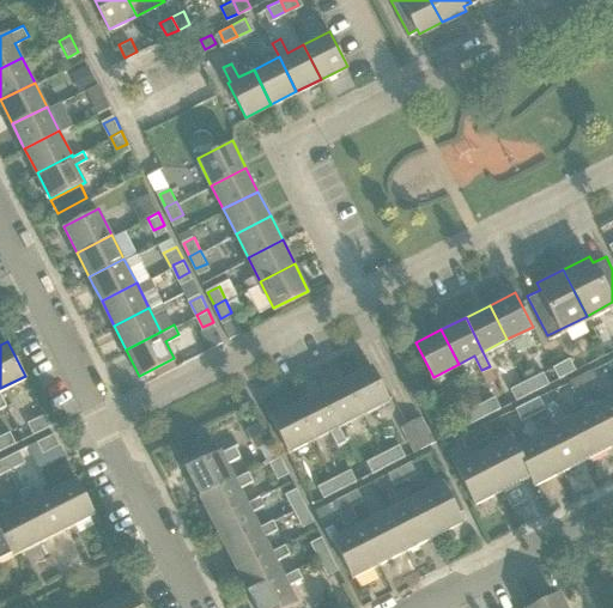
[(565,358),(553,365),(559,376),(571,370),(565,358)]
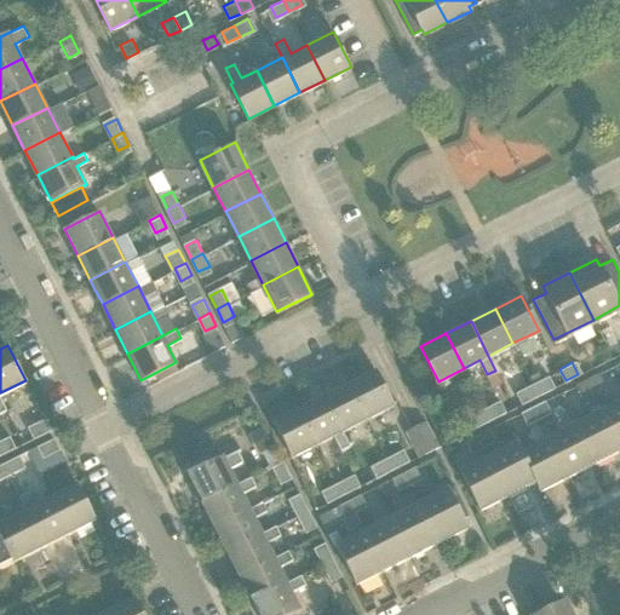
[(350,381),(367,417),(392,403),(375,369),(350,381)]
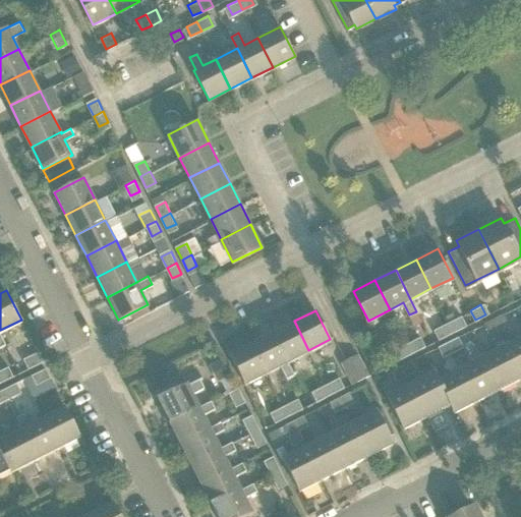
[(494,317),(499,328),(509,323),(504,311),(494,317)]
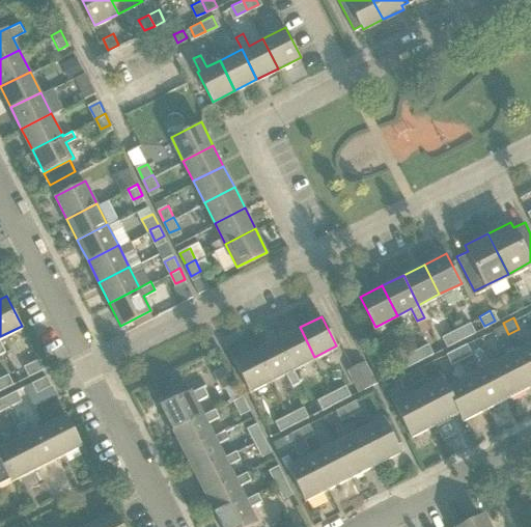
[(457,327),(463,336),(474,331),(469,322),(457,327)]
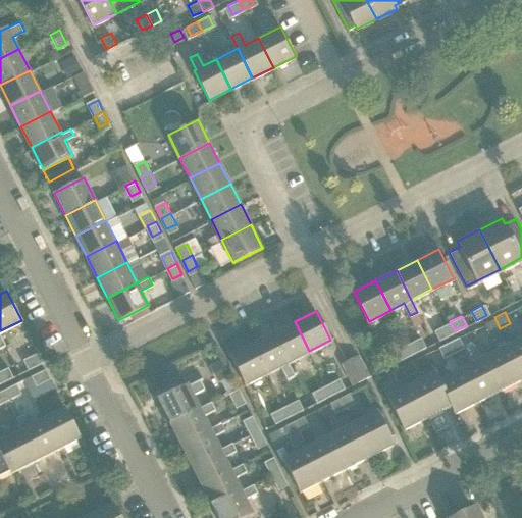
[(484,322),(489,333),(500,328),(494,317),(484,322)]
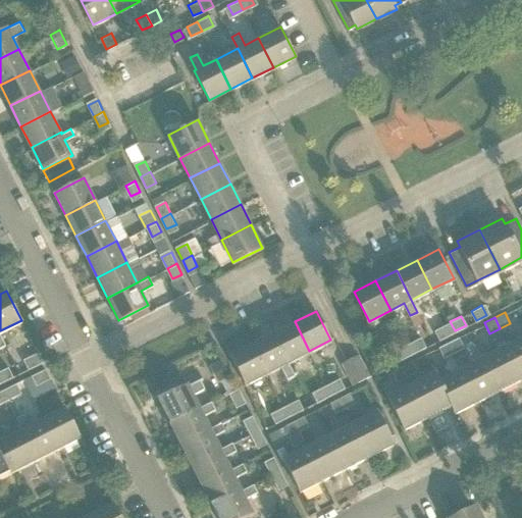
[(295,321),(273,332),(289,361),(309,351),(295,321)]
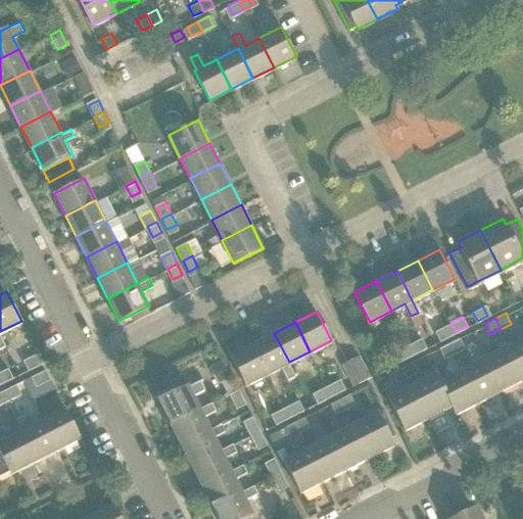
[(444,337),(456,331),(450,322),(440,327),(444,337)]
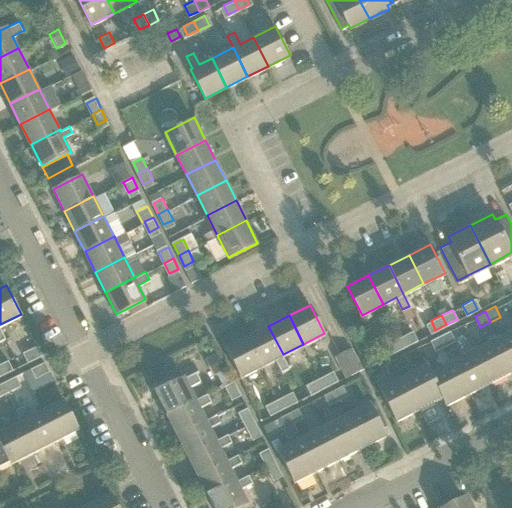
[(247,336),(262,365),(276,358),(282,370),(289,367),(283,354),(268,326),(247,336)]
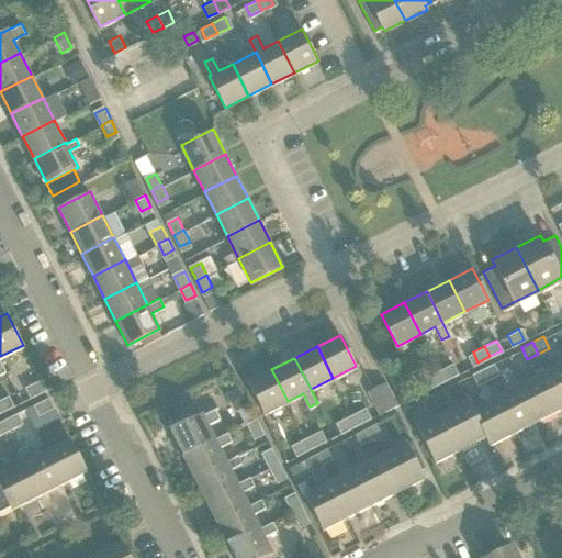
[(561,400),(561,360),(546,369),(561,400)]
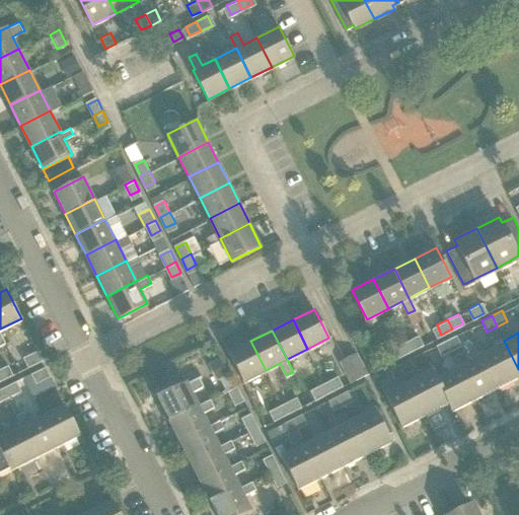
[(456,334),(446,339),(451,350),(461,345),(456,334)]
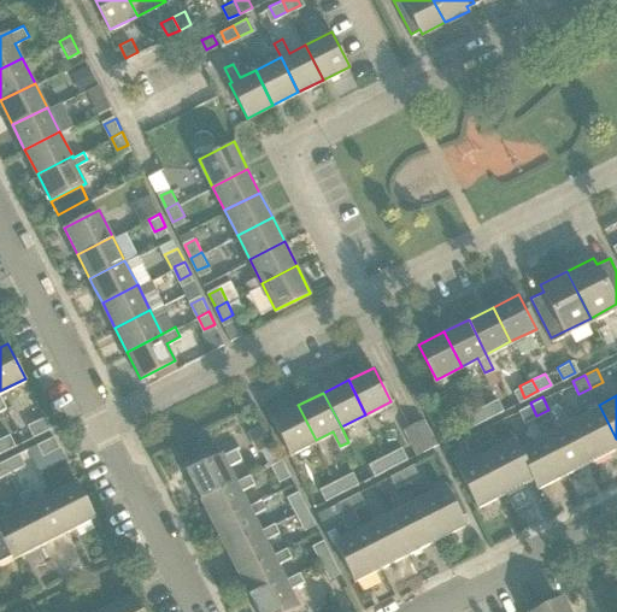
[(488,416),(500,410),(495,399),(482,405),(488,416)]
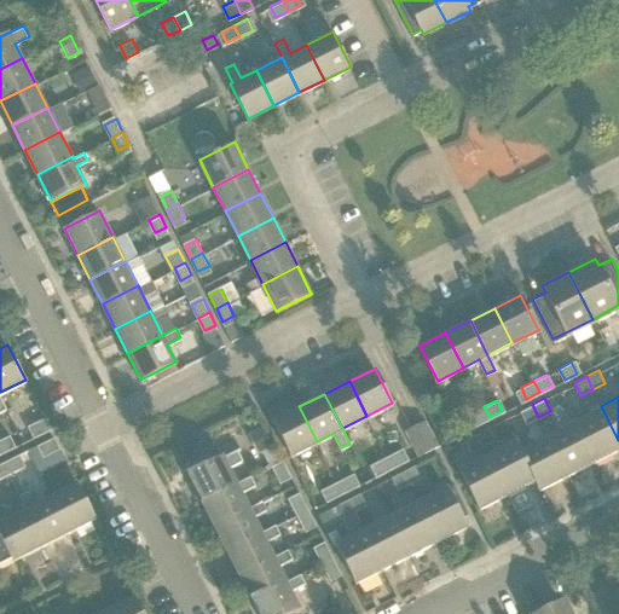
[(520,410),(526,423),(538,417),(532,404),(520,410)]
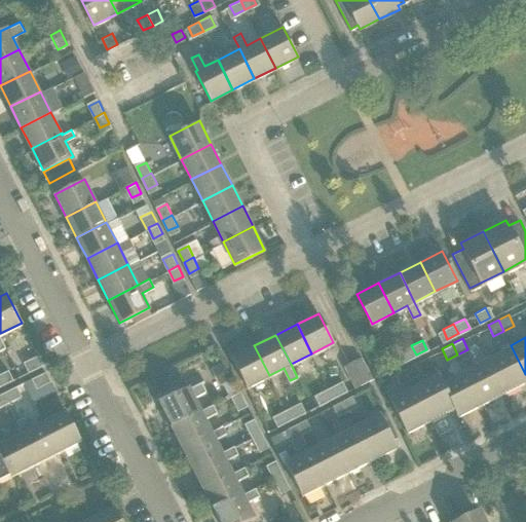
[(233,357),(248,386),(269,375),(254,345),(233,357)]
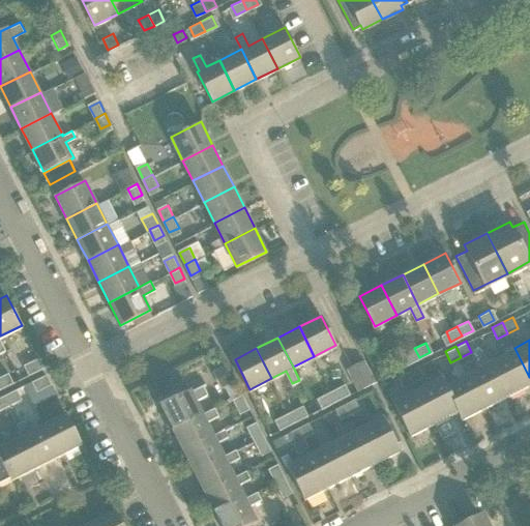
[(403,353),(408,363),(419,357),(414,348),(403,353)]
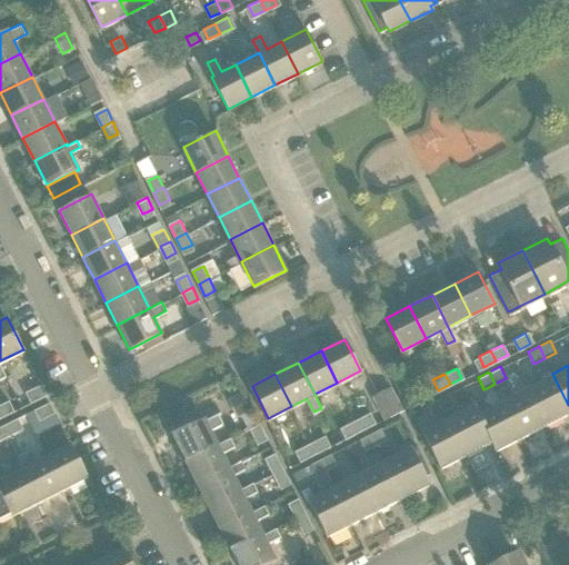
[(547,424),(568,412),(568,405),(552,374),(528,387),(547,424)]
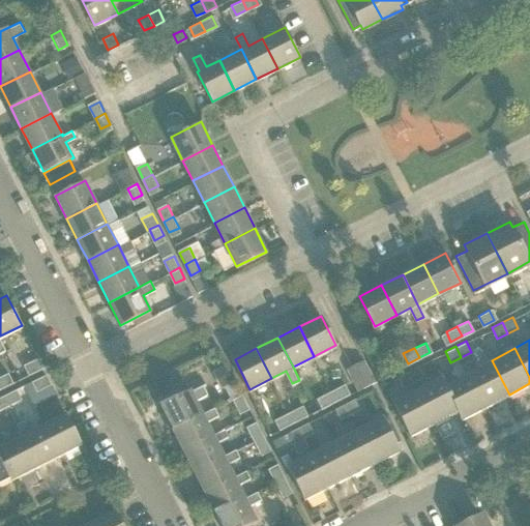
[(38,357),(27,362),(32,372),(43,367),(38,357)]
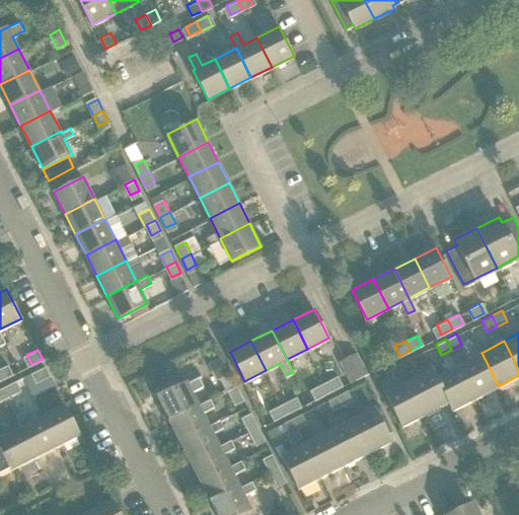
[(341,360),(350,379),(366,371),(356,352),(341,360)]
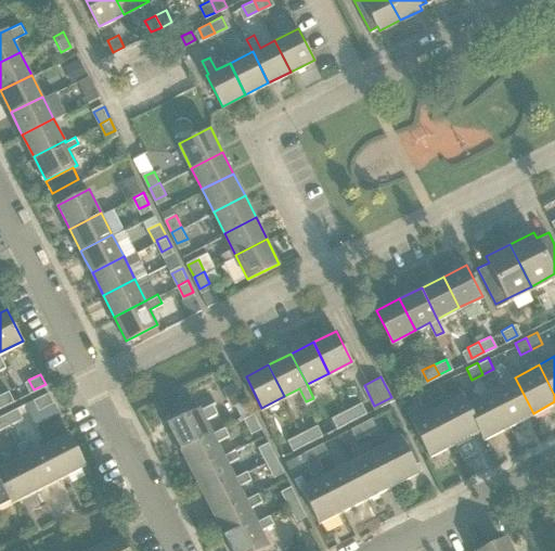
[(508,425),(533,413),(515,377),(490,389),(508,425)]
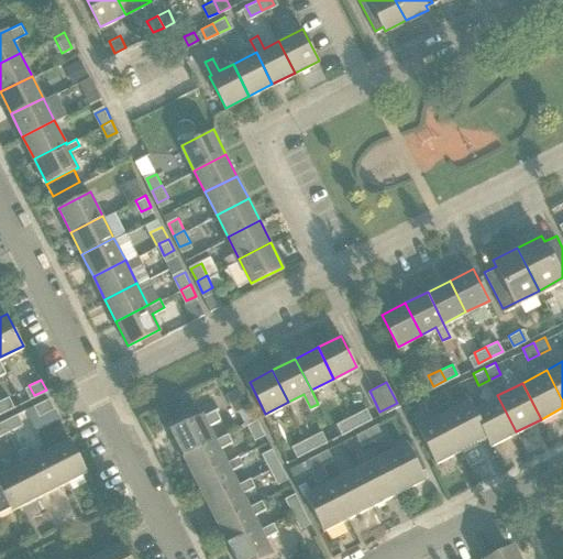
[(443,388),(432,393),(439,405),(449,399),(443,388)]
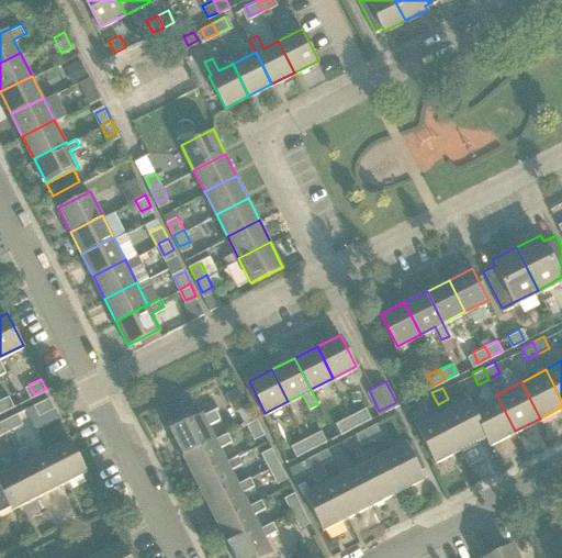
[(422,398),(427,410),(438,404),(431,392),(422,398)]
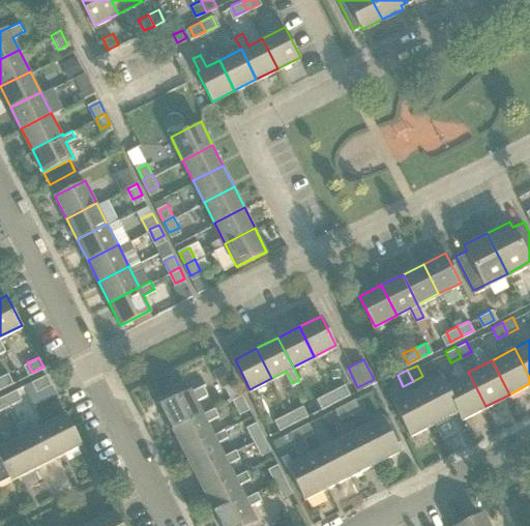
[(462,418),(486,406),(468,372),(445,383),(444,384),(458,410),(462,418)]
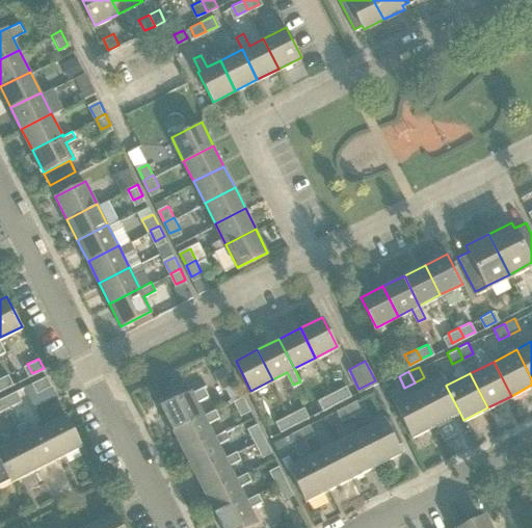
[(0,389),(10,384),(5,374),(0,376),(0,389)]
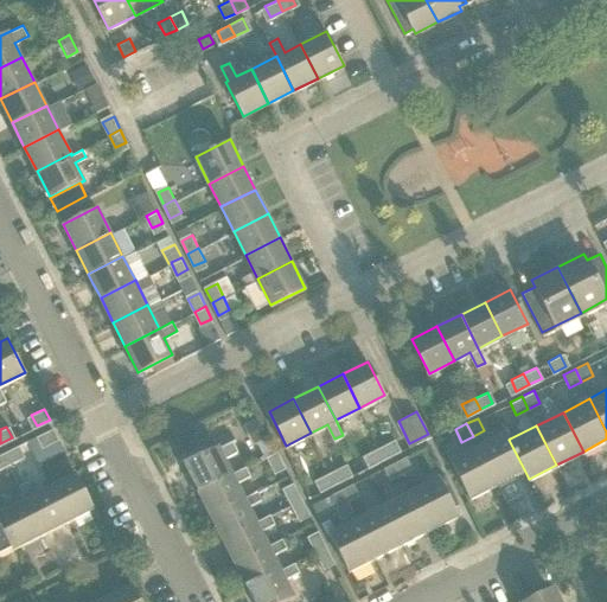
[(52,429),(40,435),(45,446),(58,440),(52,429)]
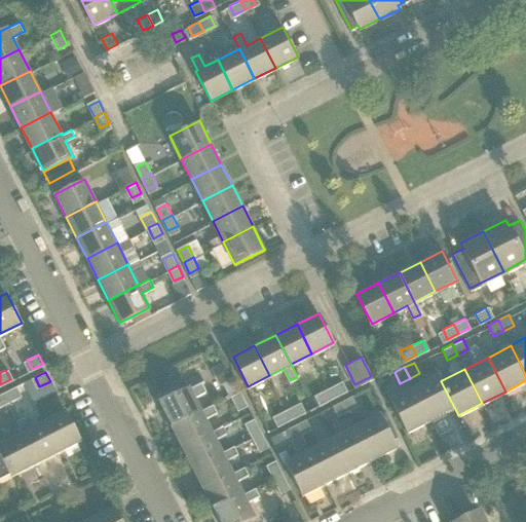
[(431,419),(454,407),(441,381),(442,380),(439,373),(414,385),(431,419)]
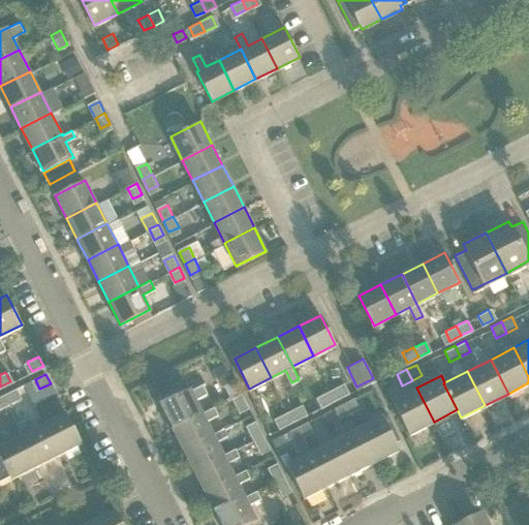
[(335,399),(346,393),(342,383),(331,389),(335,399)]
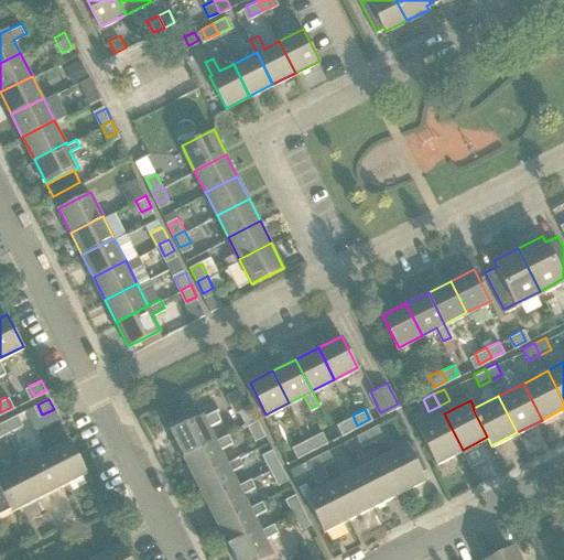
[(172,432),(184,456),(216,440),(215,439),(208,426),(220,419),(216,410),(172,432)]
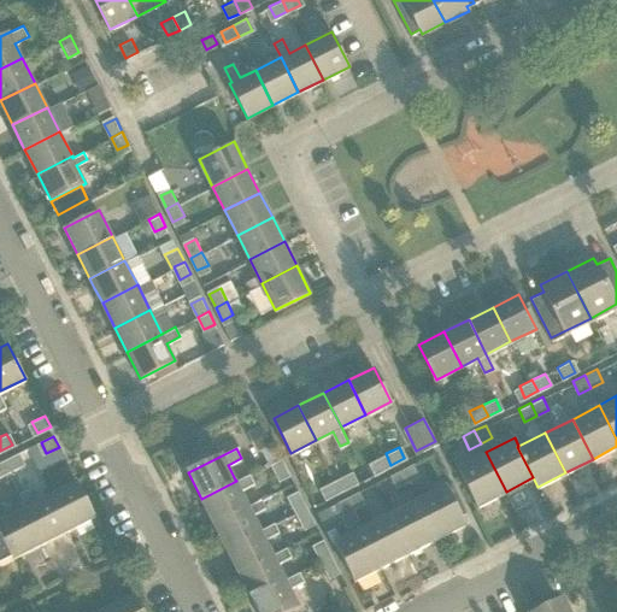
[(486,452),(457,465),(477,506),(506,492),(486,452)]
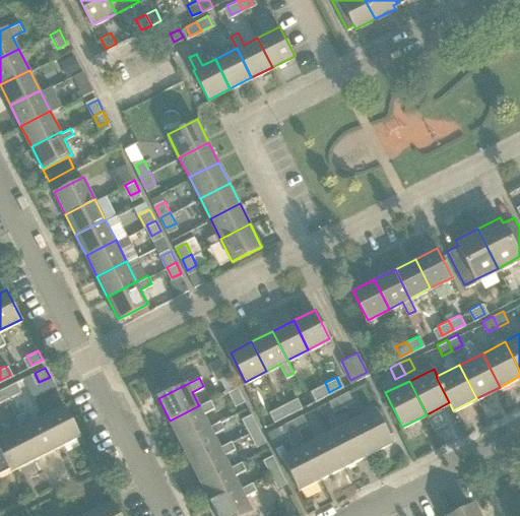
[(7,397),(18,391),(13,382),(2,387),(7,397)]
